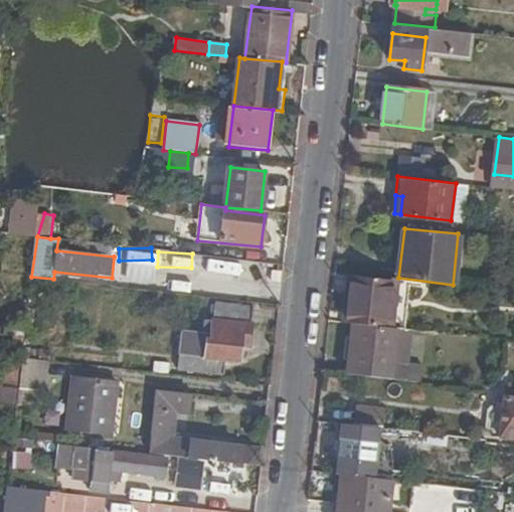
[(198,254),(195,266),(217,271),(220,260),(198,254)]
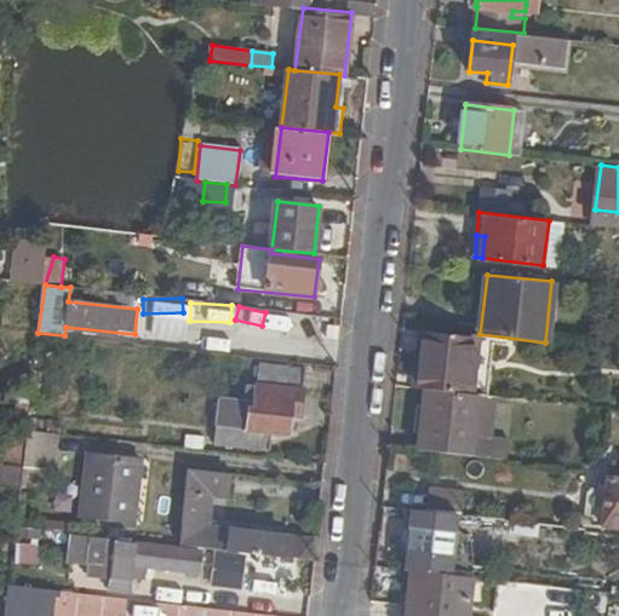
[(274,310),(271,326),(313,330),(315,315),(274,310)]
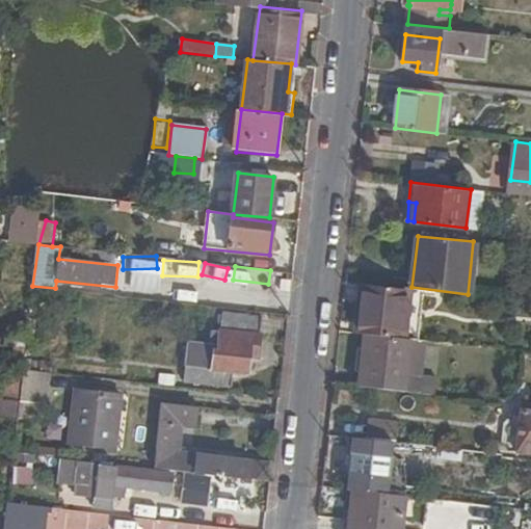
[(261,316),(222,311),(220,327),(211,326),(209,342),(188,339),(183,379),(230,386),(233,368),(246,369),(248,355),(257,356),(261,316)]
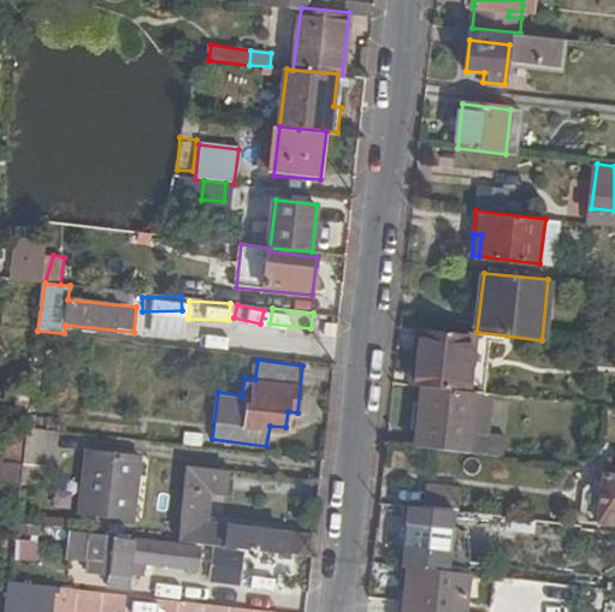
[(419,369),(418,384),(425,385),(431,385),(431,381),(431,370),(419,369)]
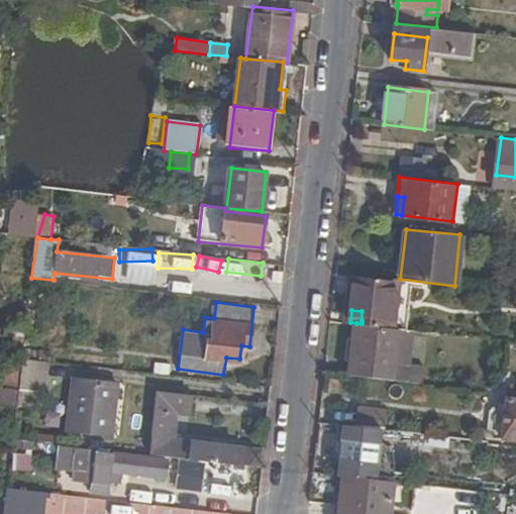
[(356,323),(351,374),(392,379),(398,328),(398,324),(362,320),(362,323),(356,323)]
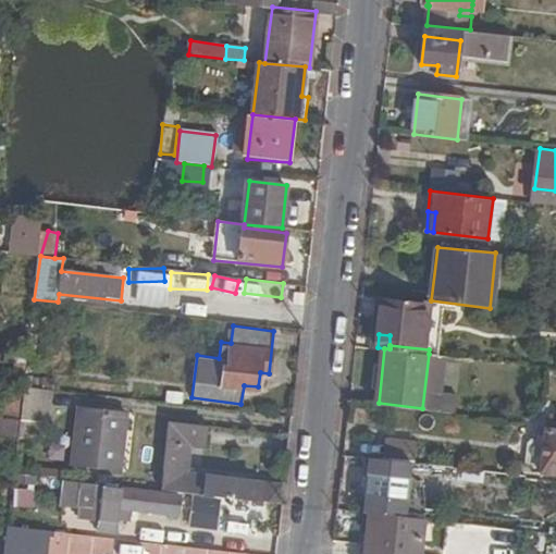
[(20,418),(19,433),(37,434),(38,420),(48,421),(52,389),(24,385),(23,392),(20,418)]
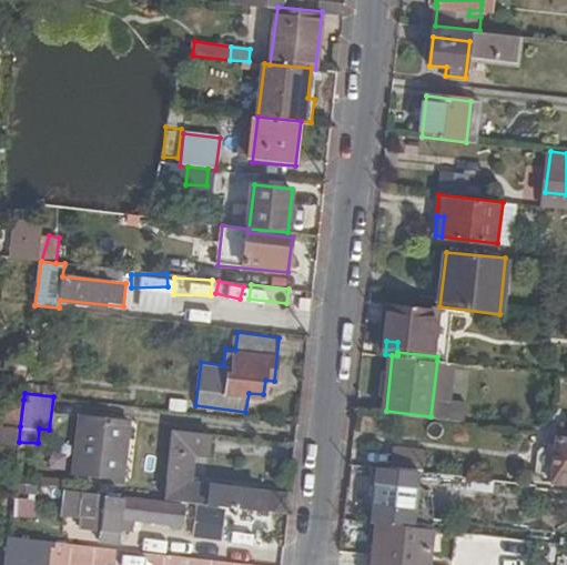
[(1,424),(20,426),(23,400),(17,400),(3,399),(1,424)]
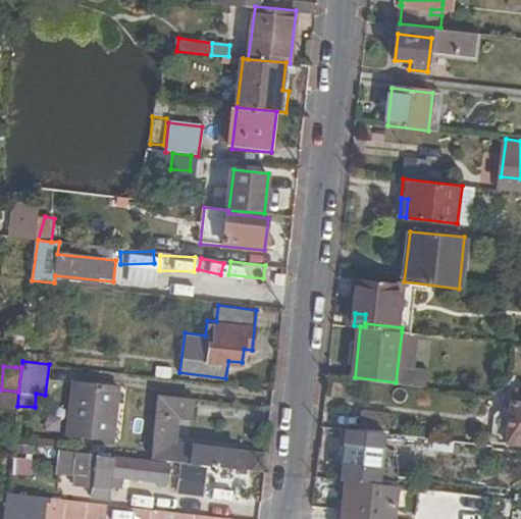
[(115,443),(121,385),(79,380),(71,437),(115,443)]
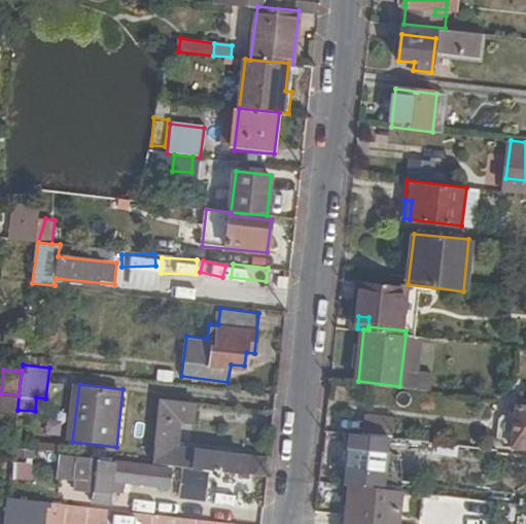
[(0,408),(18,410),(19,395),(1,393),(0,393),(0,408)]
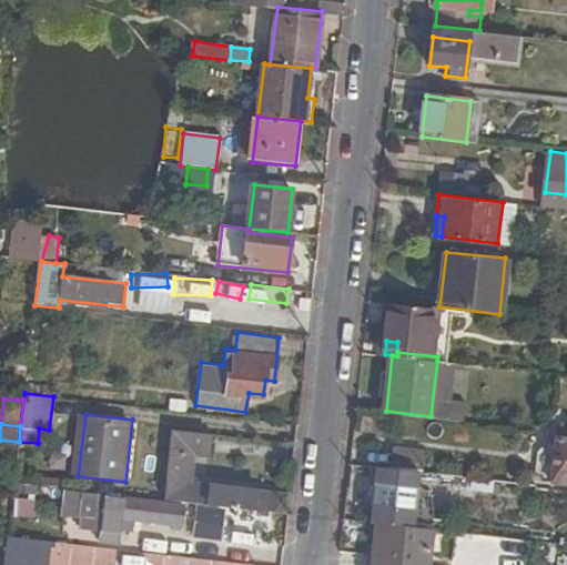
[(174,429),(168,481),(199,484),(202,454),(218,455),(220,434),(174,429)]
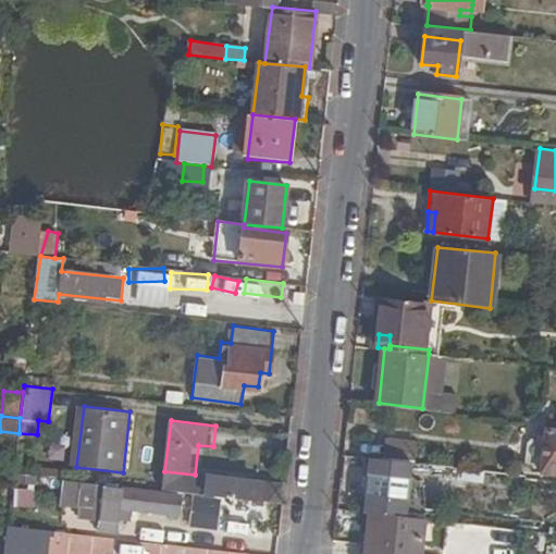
[(542,471),(555,472),(555,428),(547,428),(542,471)]
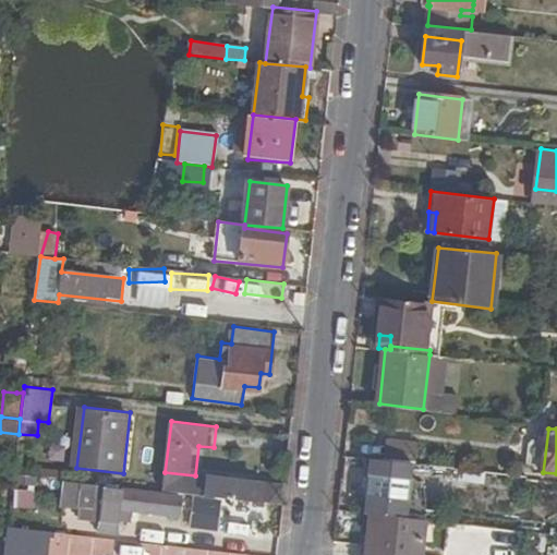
[(384,459),(406,461),(413,462),(415,443),(387,439),(384,459)]
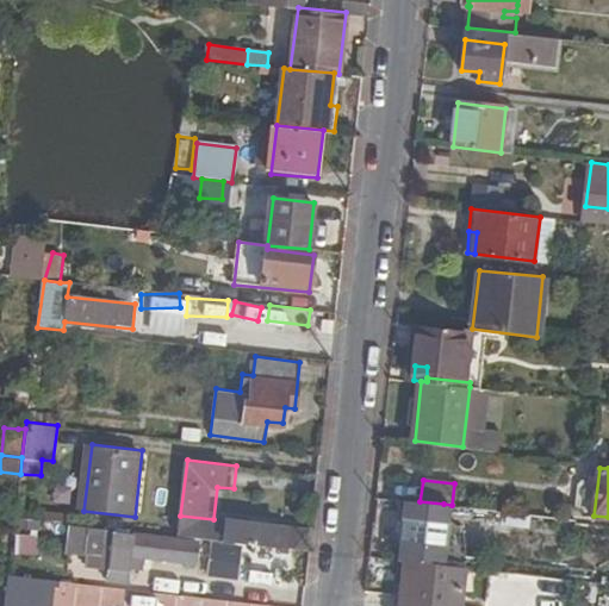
[(14,517),(29,518),(30,501),(17,500),(14,517)]
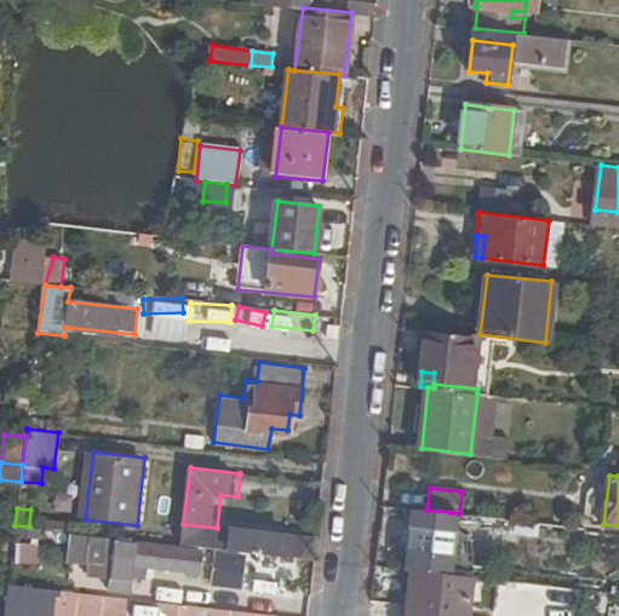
[(417,508),(414,523),(450,527),(451,512),(427,510),(417,508)]
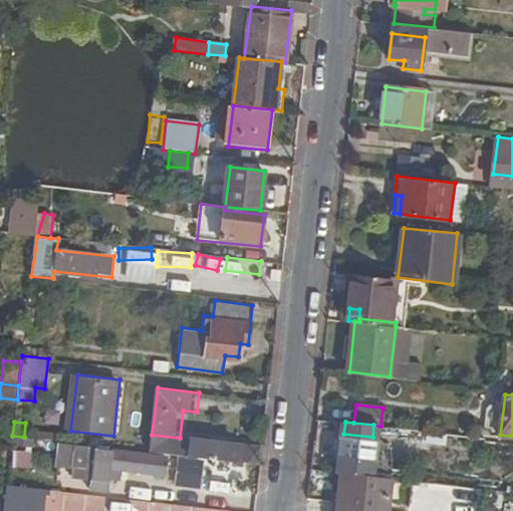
[(334,472),(344,473),(371,476),(376,438),(372,437),(343,434),(339,433),(334,472)]
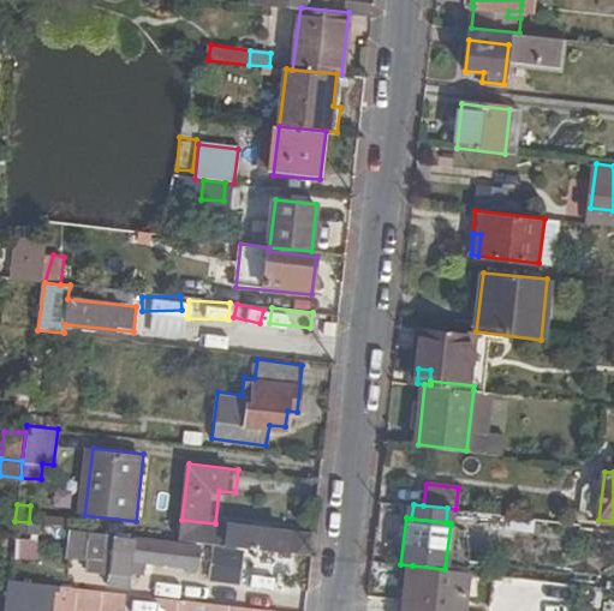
[(182,520),(179,538),(214,541),(305,552),(308,533),(215,523),(182,520)]
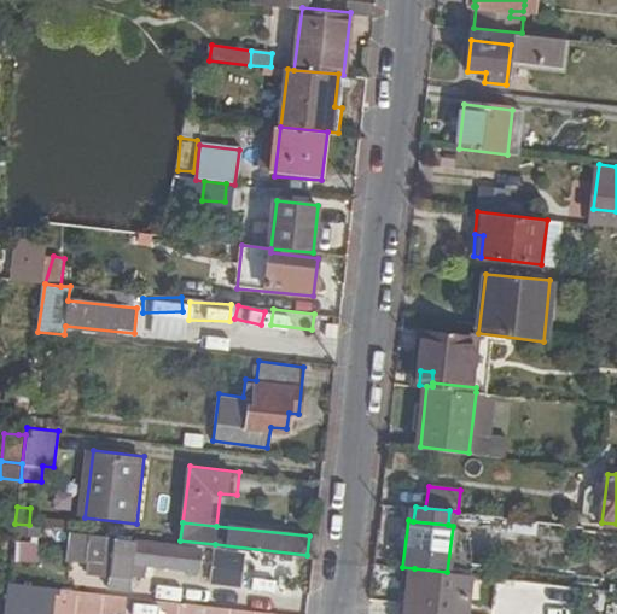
[(40,534),(40,526),(29,525),(15,524),(15,532),(40,534)]
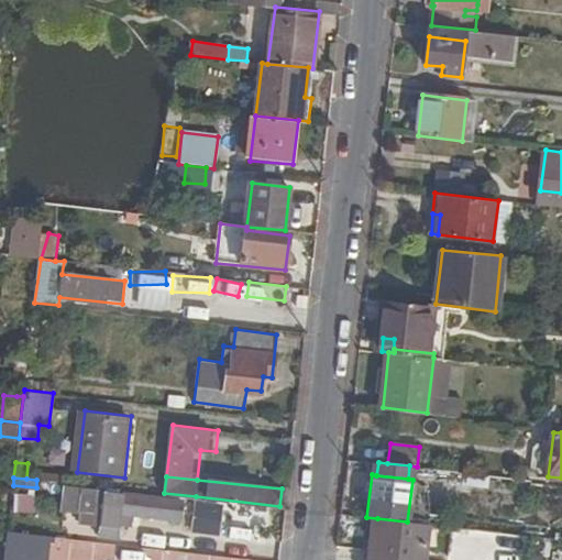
[(94,495),(94,490),(62,486),(59,509),(77,512),(77,522),(99,524),(98,537),(114,538),(122,530),(117,529),(119,513),(179,518),(182,498),(102,491),(102,496),(94,495)]
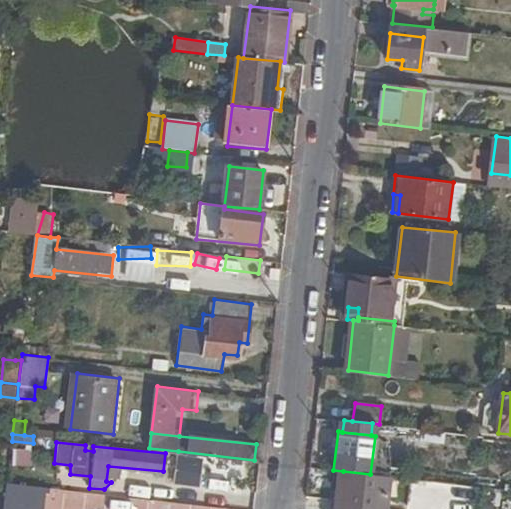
[(343,471),(337,508),(388,508),(393,476),(370,474),(343,471)]
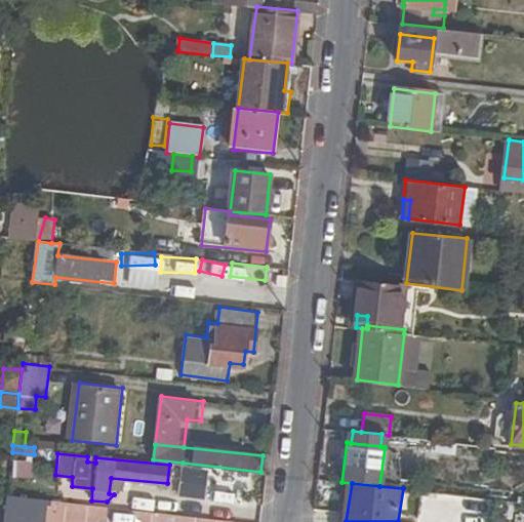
[(40,521),(43,499),(7,495),(4,521),(40,521)]
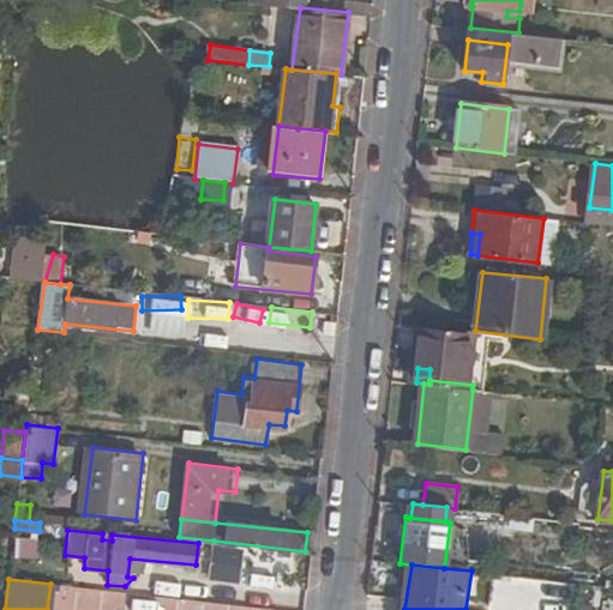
[(305,609),(306,609),(56,585),(54,609),(305,609)]
